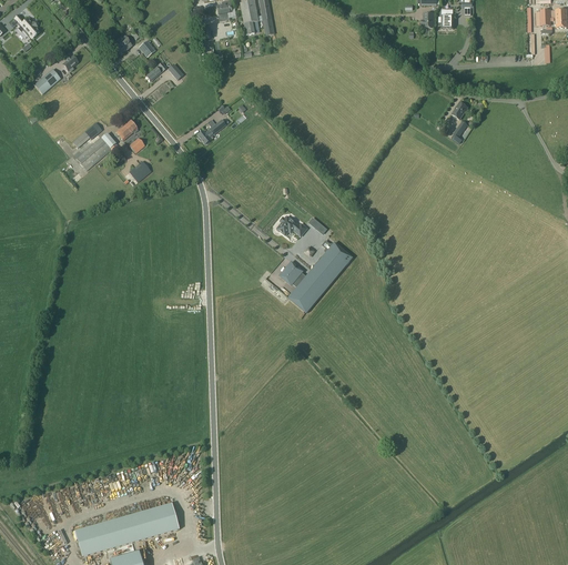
[(222,3),(215,4),(216,9),(217,13),(219,20),(229,18),(229,16),(235,14),(233,6),(231,7),(230,3),(232,3),(232,0),(221,0),(222,3)]
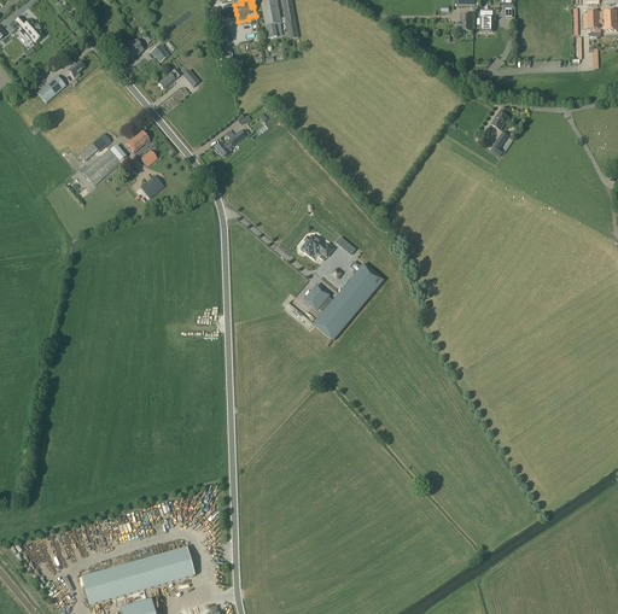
[(264,24),(266,28),(263,28),(264,36),(267,36),(283,34),(280,22),(277,0),(268,0),(260,1),(264,24)]
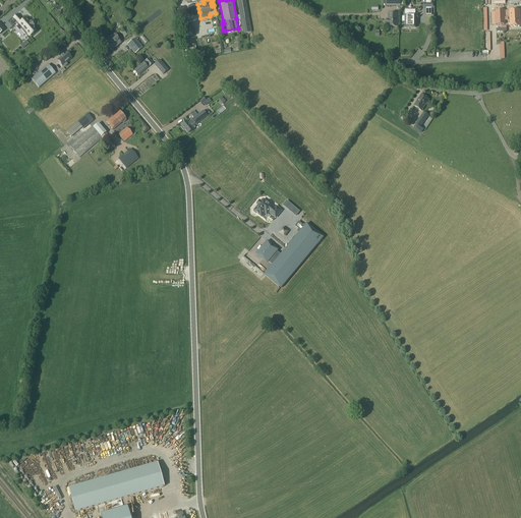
[(237,0),(242,31),(250,30),(245,0),(237,0)]
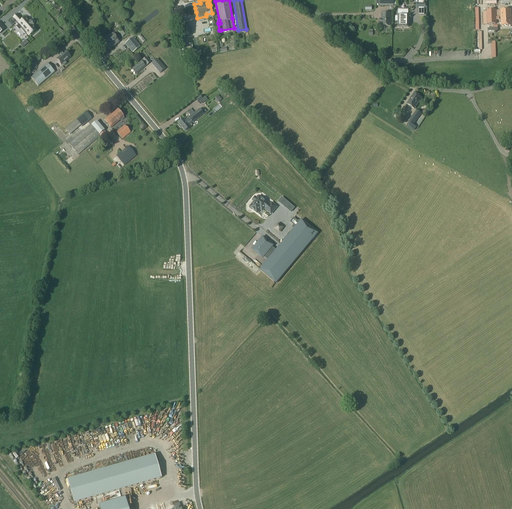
[(398,7),(397,25),(408,25),(408,12),(408,7),(398,7)]
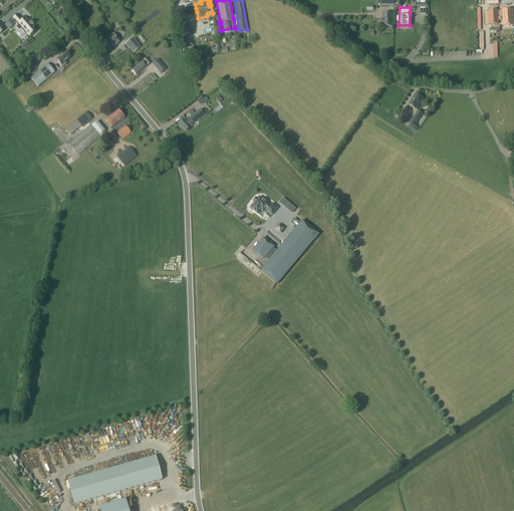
[(502,8),(497,8),(488,8),(489,22),(498,21),(498,16),(502,15),(503,23),(513,23),(512,7),(502,8)]
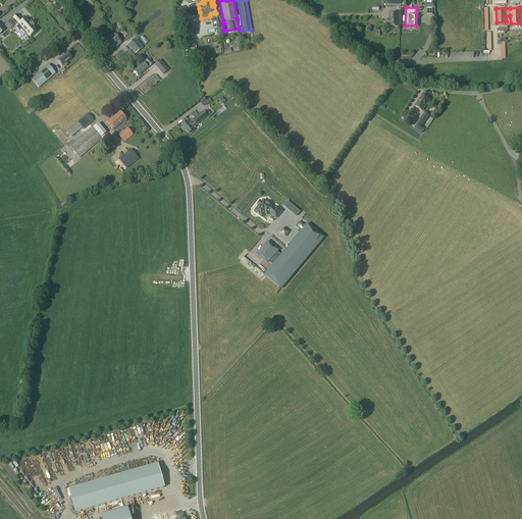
[(399,10),(388,10),(388,17),(387,17),(387,21),(388,21),(388,23),(398,24),(399,10)]
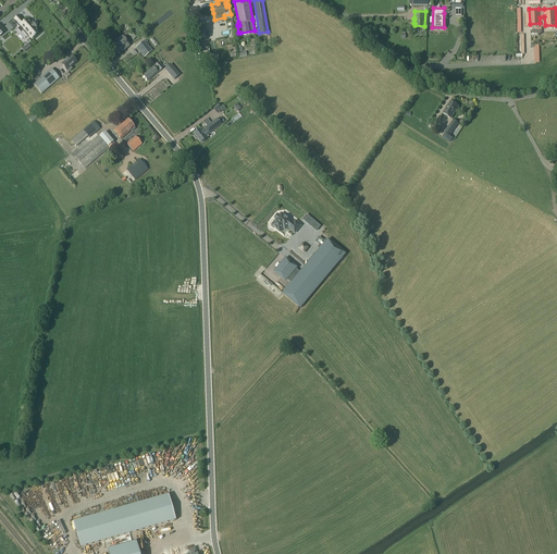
[(38,29),(34,25),(35,25),(32,21),(31,22),(27,17),(24,20),(23,21),(17,14),(14,17),(10,22),(13,25),(16,23),(19,25),(17,26),(21,31),(22,28),(27,35),(28,33),(31,36),(34,34),(35,33),(38,29)]
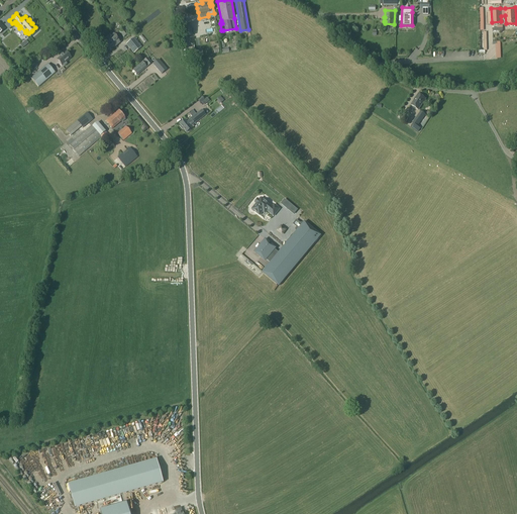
[(192,32),(190,20),(179,21),(181,34),(192,32)]
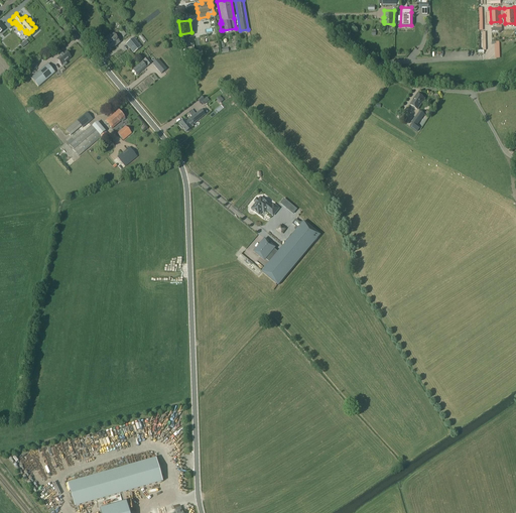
[(123,25),(118,29),(123,35),(127,31),(123,25)]
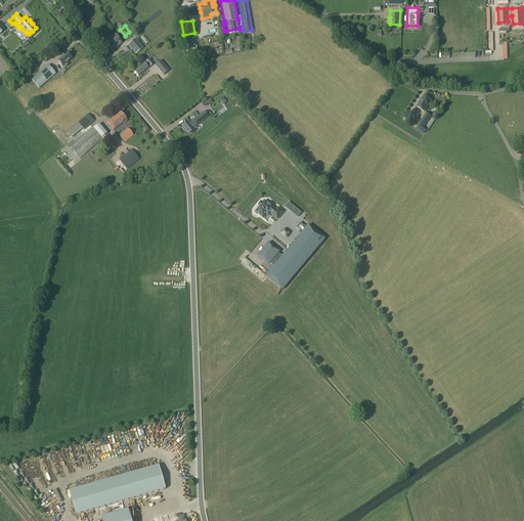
[(107,43),(112,47),(116,44),(116,45),(121,40),(117,36),(118,35),(115,32),(111,36),(112,37),(106,40),(108,43),(107,43)]
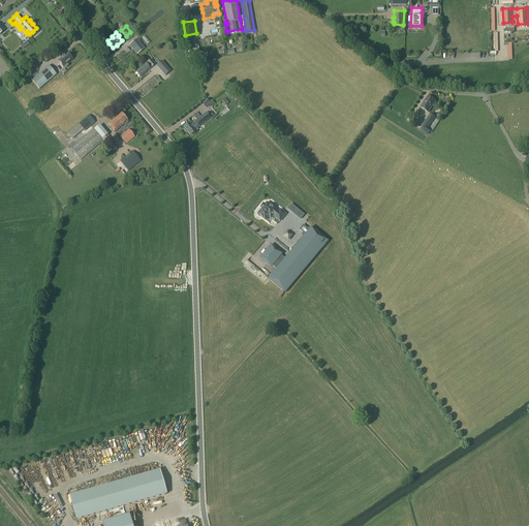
[(136,52),(144,45),(136,36),(129,42),(136,52)]
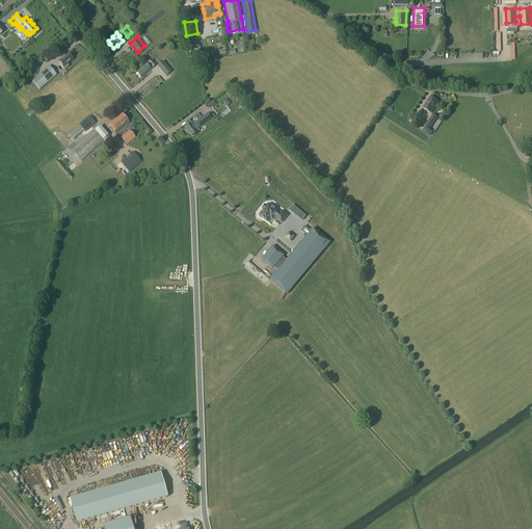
[(68,51),(58,58),(62,62),(63,64),(64,64),(65,65),(69,63),(68,61),(73,57),(68,51)]
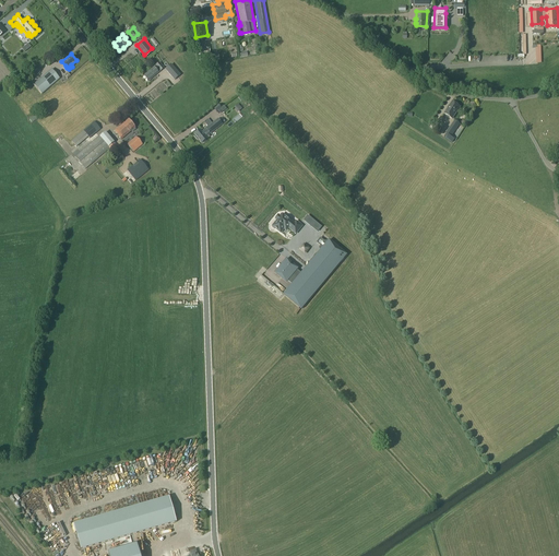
[(158,60),(155,63),(143,73),(147,79),(164,66),(158,60)]
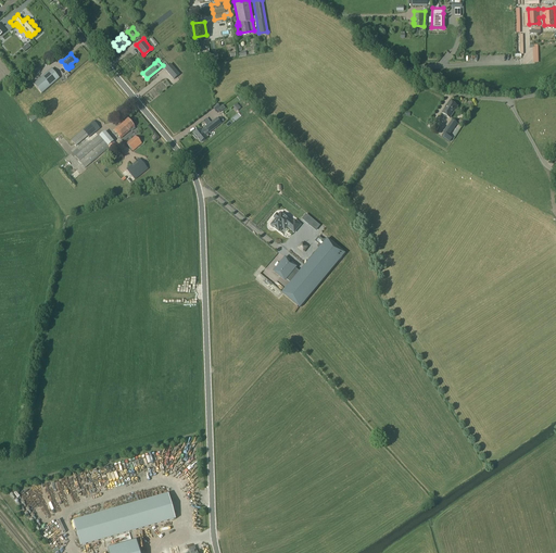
[(178,72),(169,62),(164,66),(173,77),(178,72)]
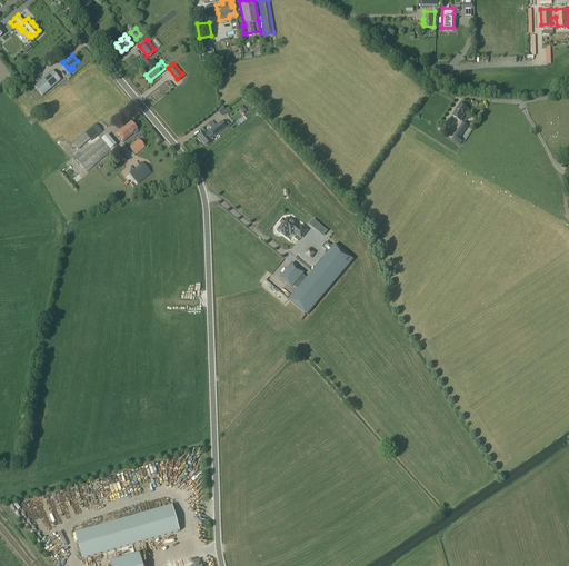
[(60,77),(52,68),(33,85),(41,93),(60,77)]
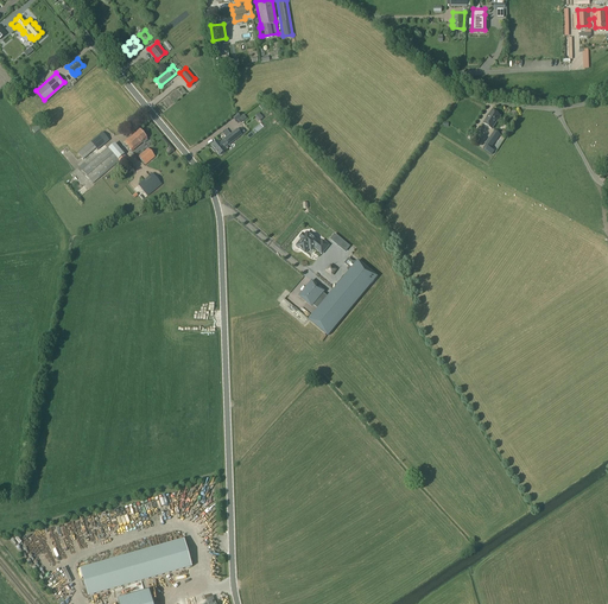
[(500,115),(499,114),(500,113),(492,108),(483,121),(492,126),(498,118),(500,115)]
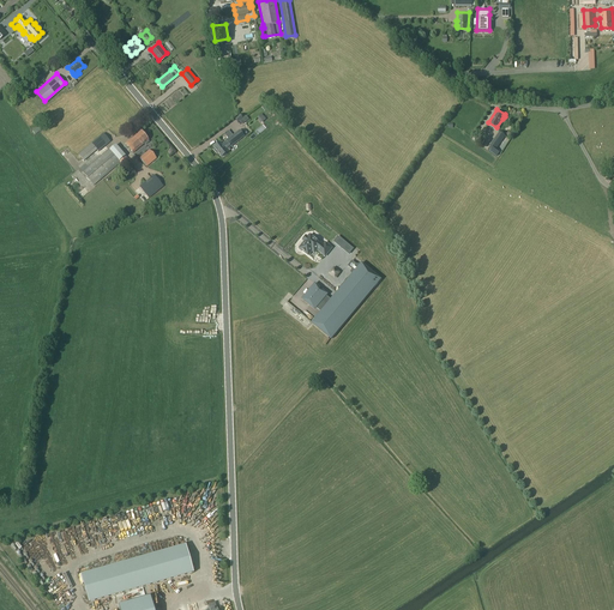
[(214,146),(212,146),(216,150),(217,150),(221,155),(222,153),(223,153),(226,151),(229,148),(228,145),(244,133),(239,127),(233,133),(228,127),(223,131),(228,137),(223,140),(226,143),(222,144),(218,140),(212,145),(214,146)]
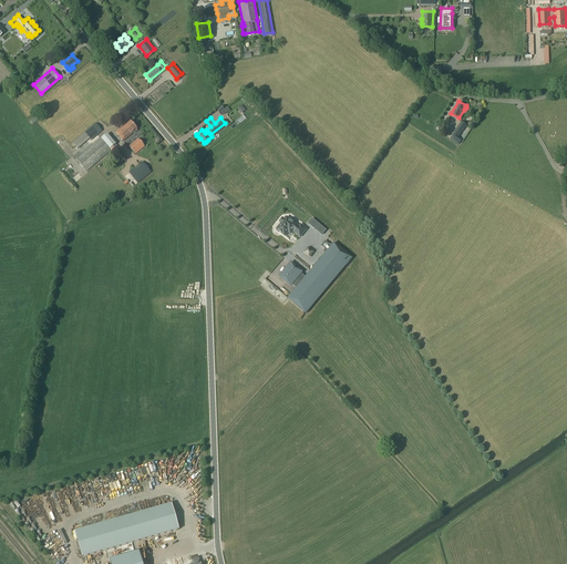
[(137,129),(136,127),(136,126),(130,119),(115,131),(122,139),(133,130),(134,131),(137,129)]
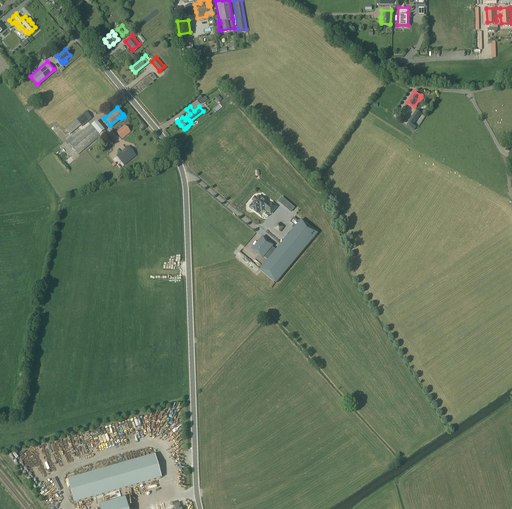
[(408,119),(408,120),(406,123),(414,128),(416,125),(413,123),(421,111),(416,107),(408,119)]
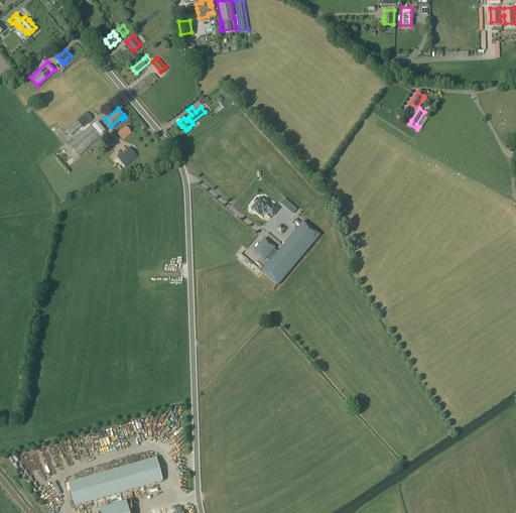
[(77,118),(82,123),(83,125),(92,117),(87,110),(77,118)]
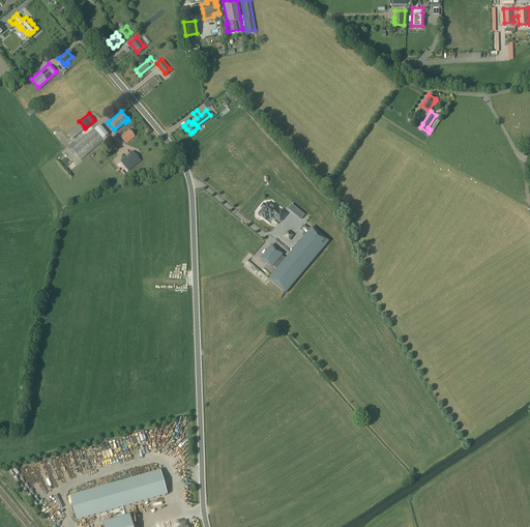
[(93,126),(70,146),(81,157),(104,139),(107,142),(112,137),(108,133),(99,122),(94,127),(93,126)]
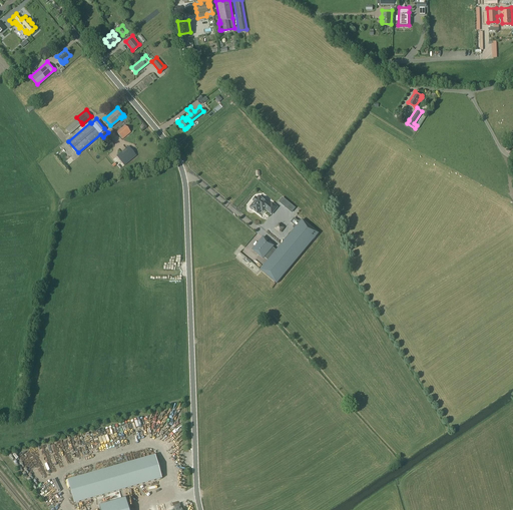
[(116,130),(122,137),(130,130),(124,122),(116,130)]
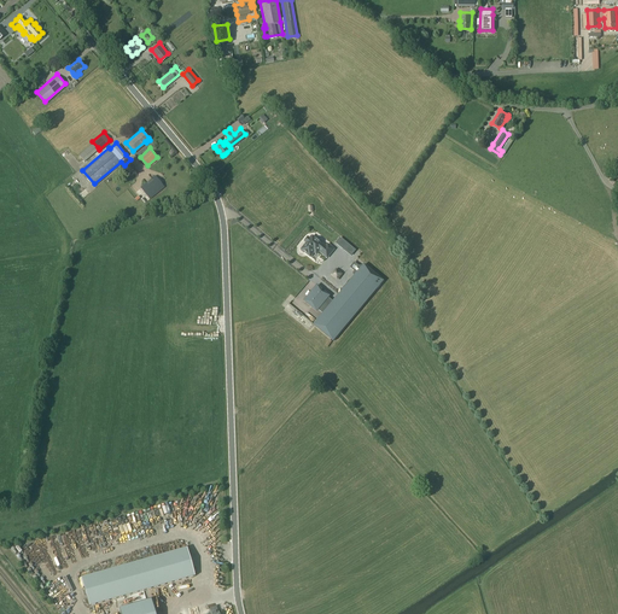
[(144,182),(140,185),(150,197),(164,185),(155,173),(152,175),(144,181),(144,182)]
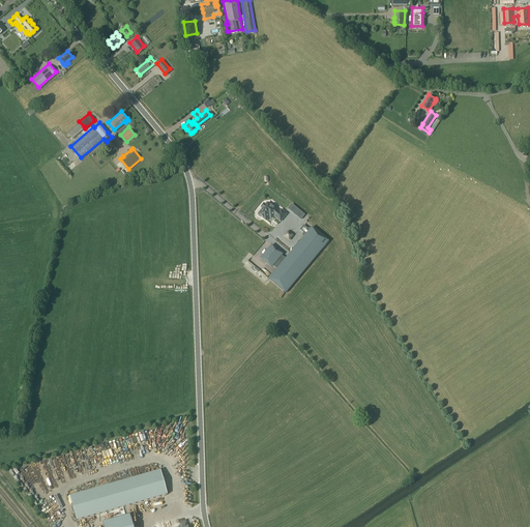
[(91,165),(85,167),(91,182),(97,180),(91,165)]
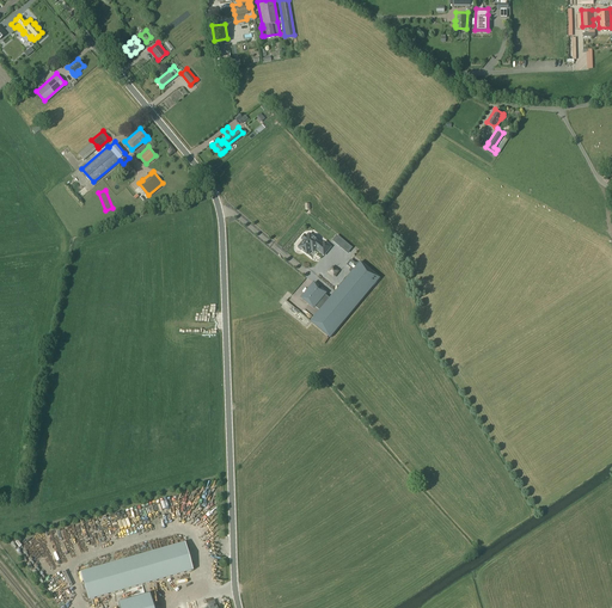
[(303,237),(304,238),(299,244),(306,251),(306,250),(306,249),(308,245),(313,249),(317,245),(318,246),(318,247),(324,252),(330,244),(324,239),(322,243),(310,231),(307,234),(306,233),(303,237)]
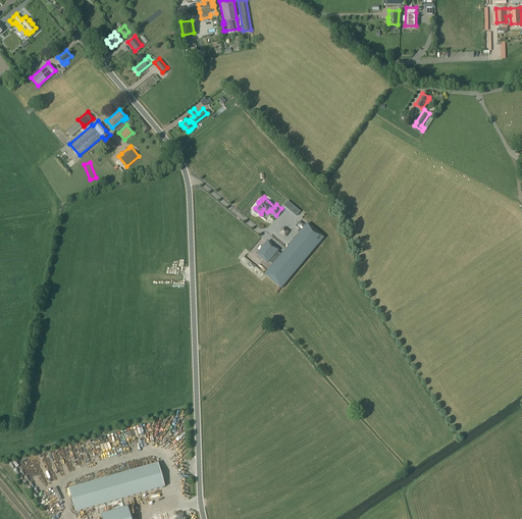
[(290,209),(294,204),(295,204),(288,198),(283,203),(283,204),(290,209)]
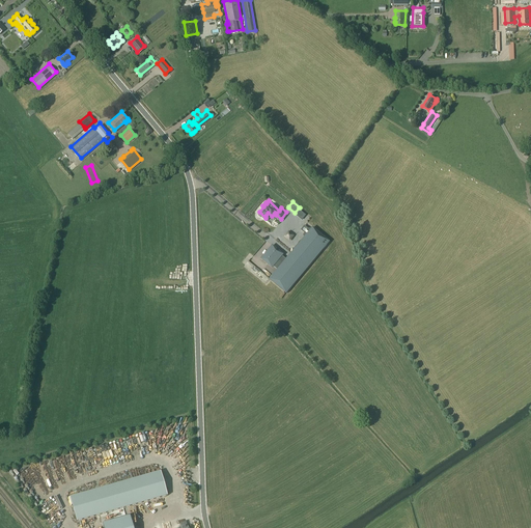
[(281,251),(273,245),(262,257),(271,265),(272,262),(277,268),(270,277),(286,290),(329,240),(312,226),(308,226),(305,223),(301,228),(304,231),(305,235),(286,257),(280,253),(281,251)]
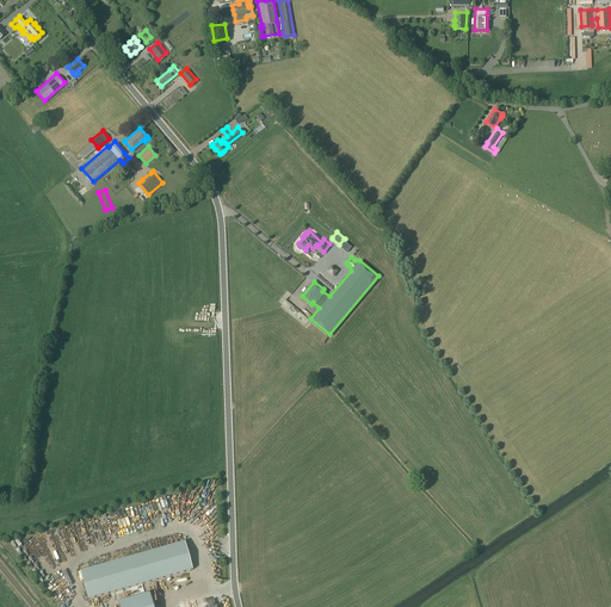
[(87,596),(192,568),(184,539),(80,569),(87,596)]
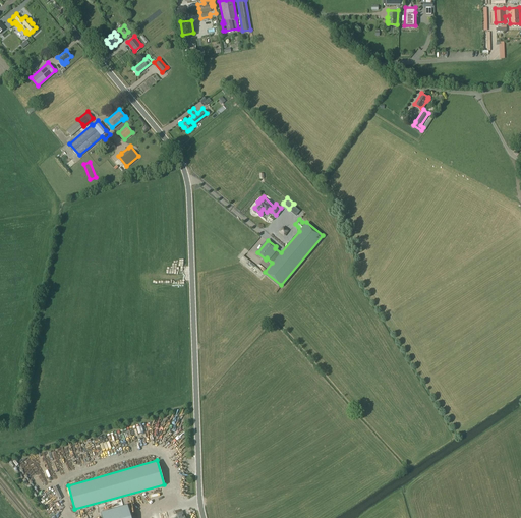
[(141,517),(151,517),(147,502),(138,504),(141,517)]
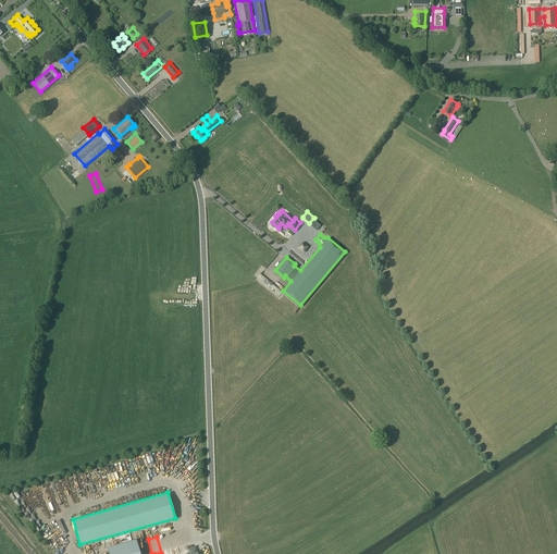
[(139,553),(136,539),(108,548),(109,553),(139,553)]
